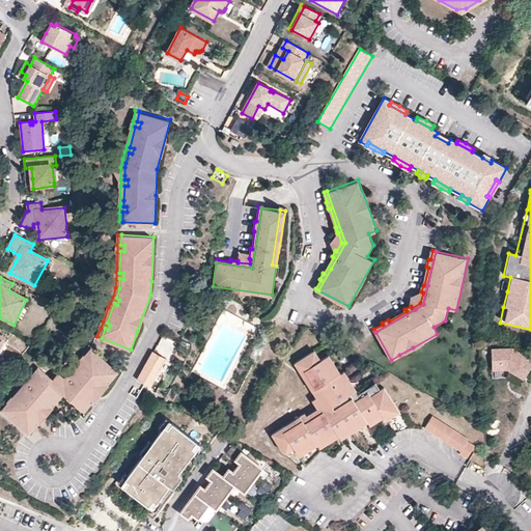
[(94,351),(92,347),(72,372),(60,386),(39,368),(2,412),(5,414),(11,406),(15,401),(28,385),(32,381),(39,372),(61,391),(67,383),(71,379),(84,363),(88,358),(94,351)]
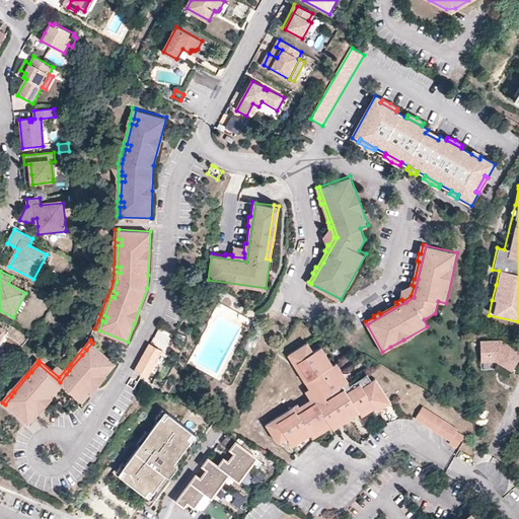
[(518,356),(518,354),(499,341),(478,341),(478,360),(493,360),(509,371),(518,356)]
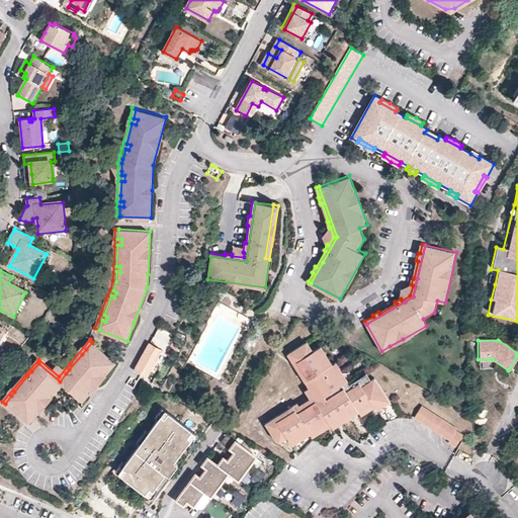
[(116,362),(92,342),(86,349),(89,352),(85,356),(82,354),(69,369),(72,372),(69,375),(66,373),(60,381),(38,363),(31,371),(34,374),(31,378),(27,375),(14,392),(17,395),(14,398),(11,396),(5,404),(29,424),(63,383),(83,402),(116,362)]
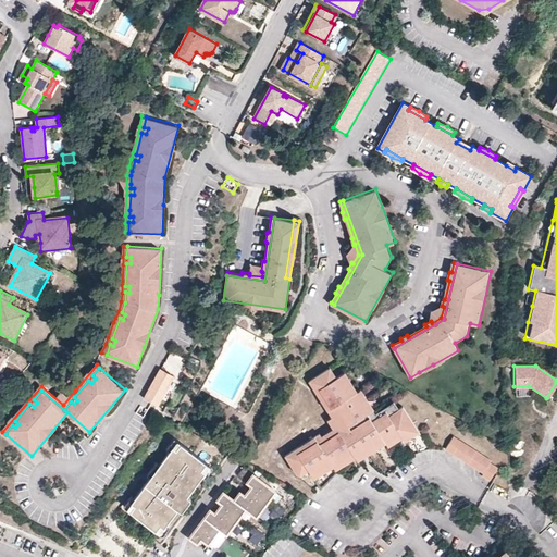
[(175,375),(161,368),(146,397),(160,405),(175,375)]
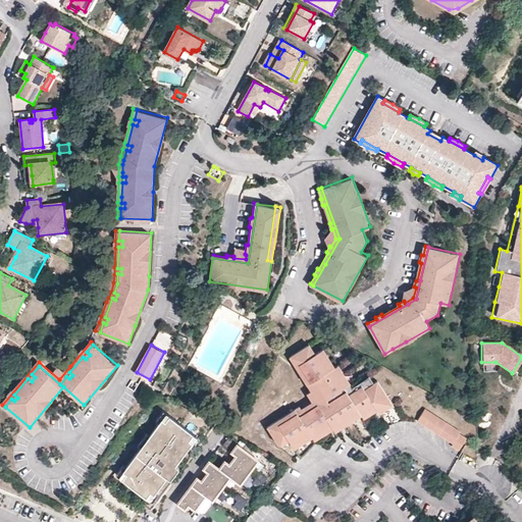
[(314,355),(309,346),(305,348),(311,357),(314,355)]
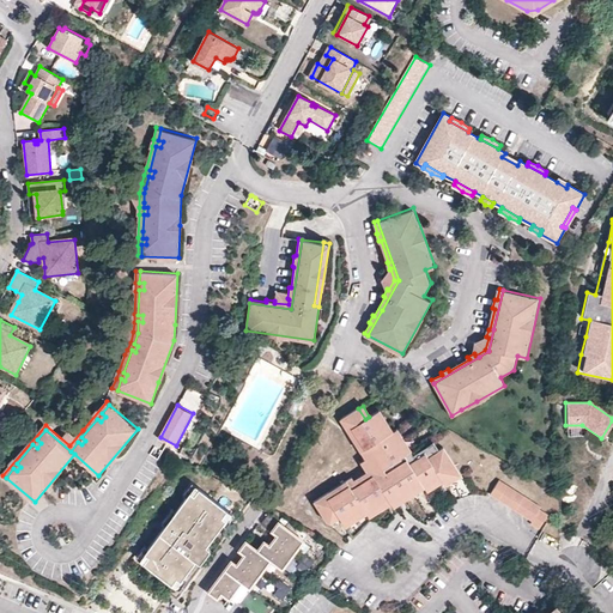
[(407,454),(393,432),(388,435),(375,413),(369,417),(365,419),(358,408),(340,420),(350,436),(353,434),(365,451),(368,450),(370,453),(371,453),(383,469),(392,463),(407,454)]
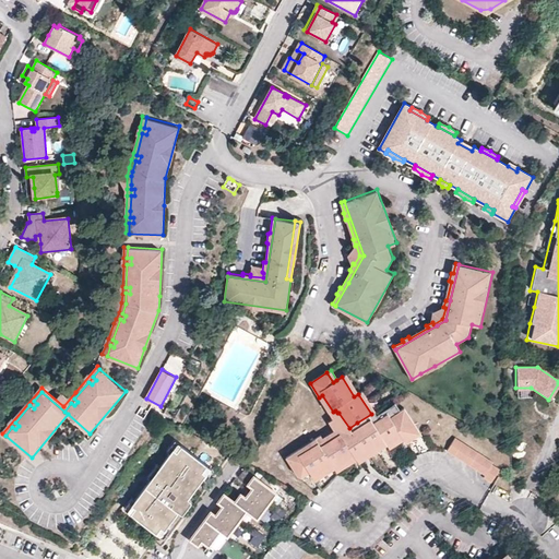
[(358,394),(345,375),(342,377),(354,396),(358,394)]
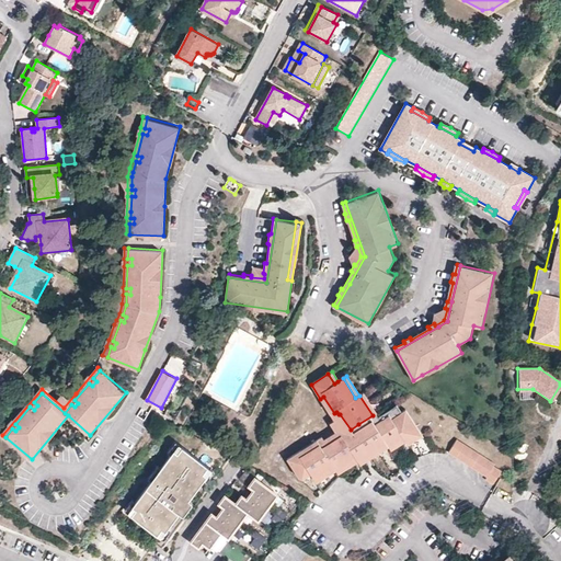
[(376,412),(363,392),(359,396),(373,415),(376,412)]
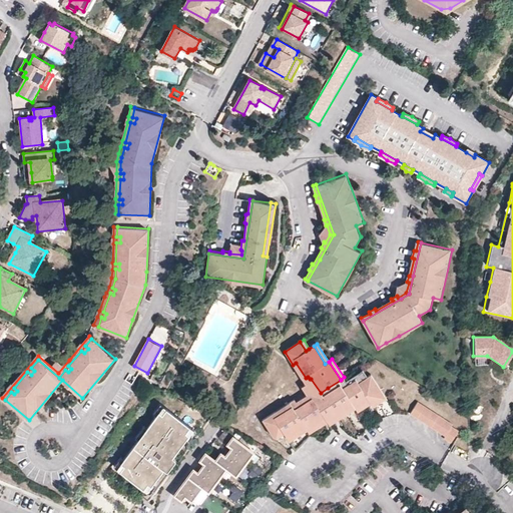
[(363,370),(346,381),(343,383),(345,386),(357,378),(359,382),(367,377),(363,370)]
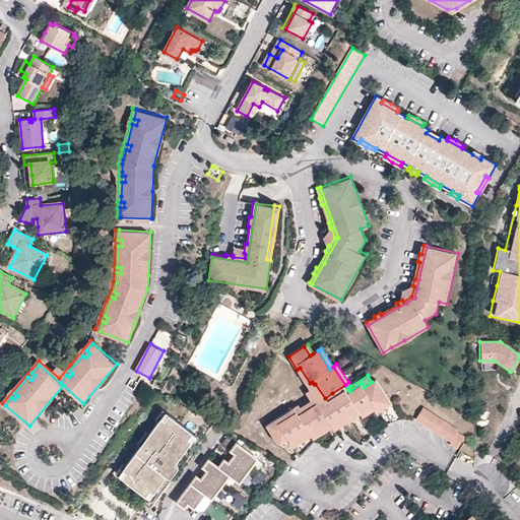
[(139,381),(132,378),(128,384),(135,389),(139,381)]
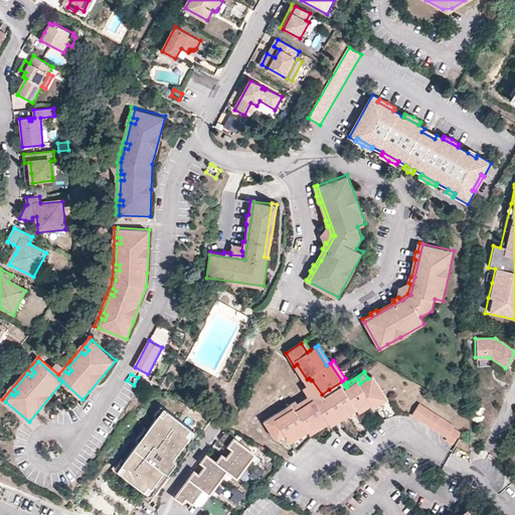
[(385,395),(372,375),(368,378),(360,383),(358,379),(346,387),(344,384),(330,393),(323,397),(337,417),(355,406),(357,409),(370,401),(372,404),(385,395)]
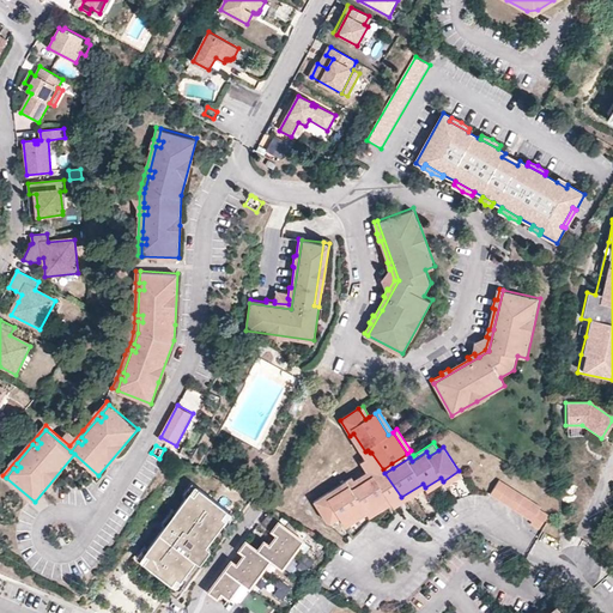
[(461,475),(459,471),(443,481),(445,485),(461,475)]
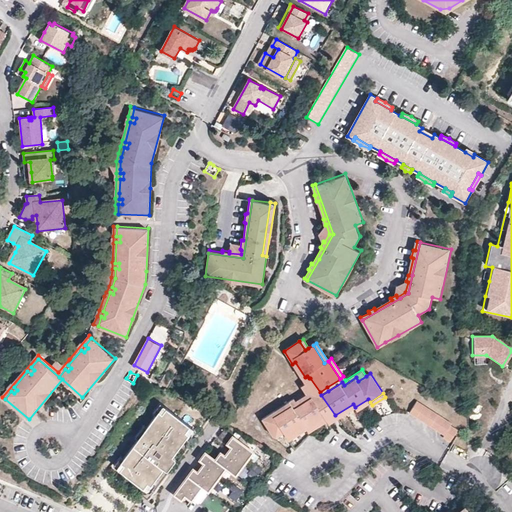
[(368,399),(355,407),(357,410),(370,402),(368,399)]
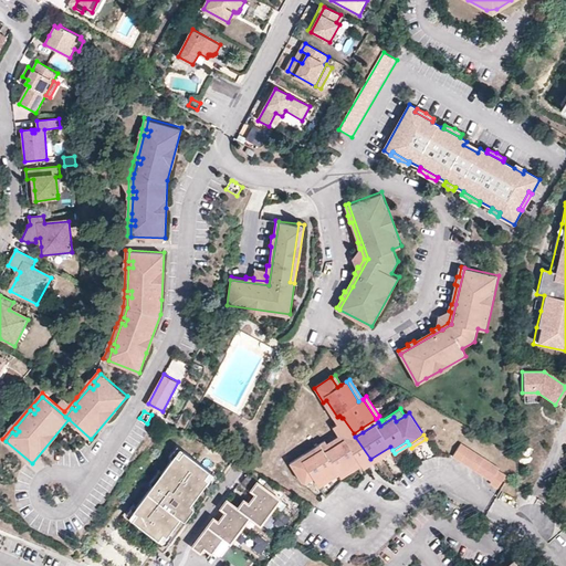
[(358,462),(346,443),(327,456),(321,444),(316,448),(318,451),(306,460),(304,456),(291,464),(301,481),(311,475),(313,479),(316,483),(336,471),(338,474),(358,462)]
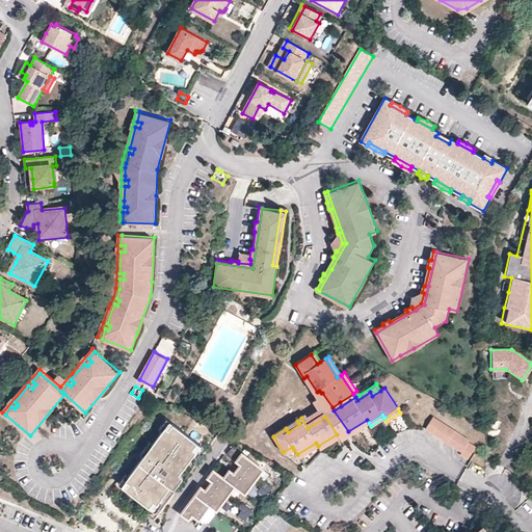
[(470,440),(432,417),(425,429),(461,452),(460,454),(468,459),(476,447),(468,442),(470,440)]
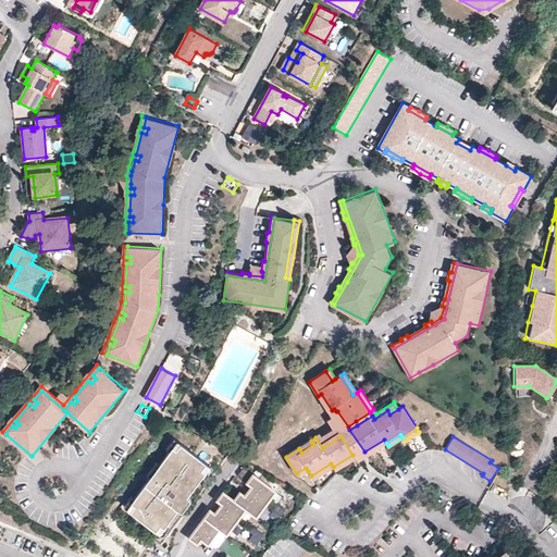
[(384,440),(364,452),(367,456),(386,443),(384,440)]
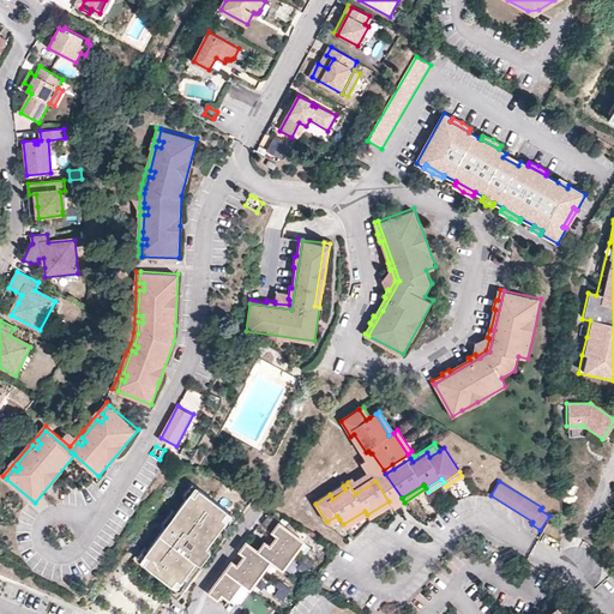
[(345,489),(343,486),(330,494),(332,499),(345,489)]
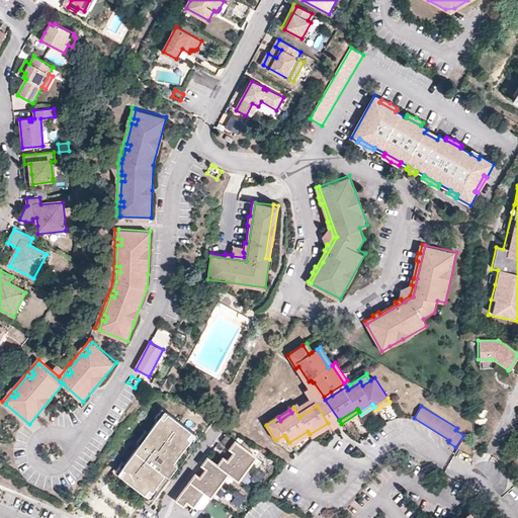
[(121,476),(145,493),(149,488),(152,491),(190,438),(187,436),(191,430),(168,413),(163,418),(160,416),(148,432),(150,434),(142,445),(140,443),(122,467),(125,469),(121,476)]
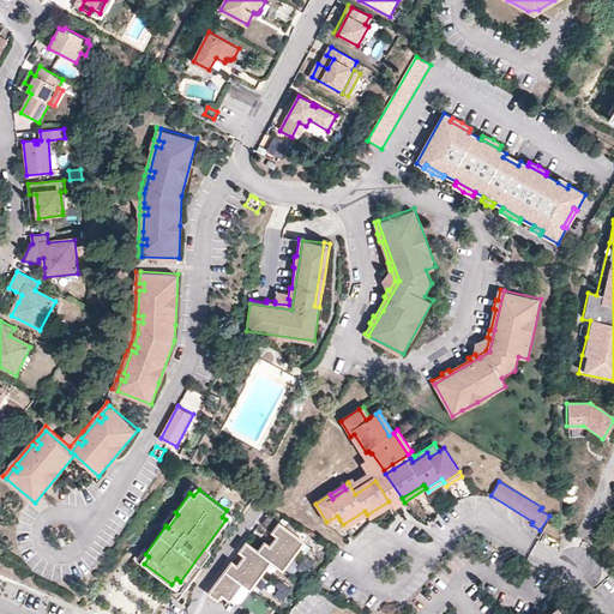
[(389,501),(367,515),(371,518),(391,505),(389,501)]
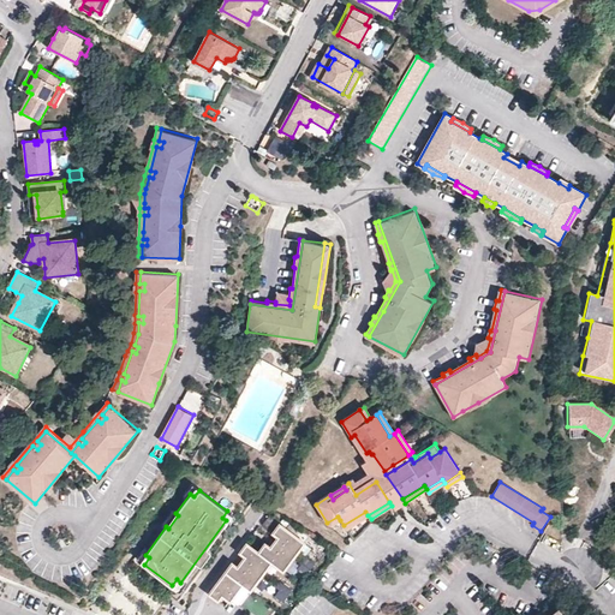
[(365,512),(344,525),(346,530),(368,515),(365,512)]
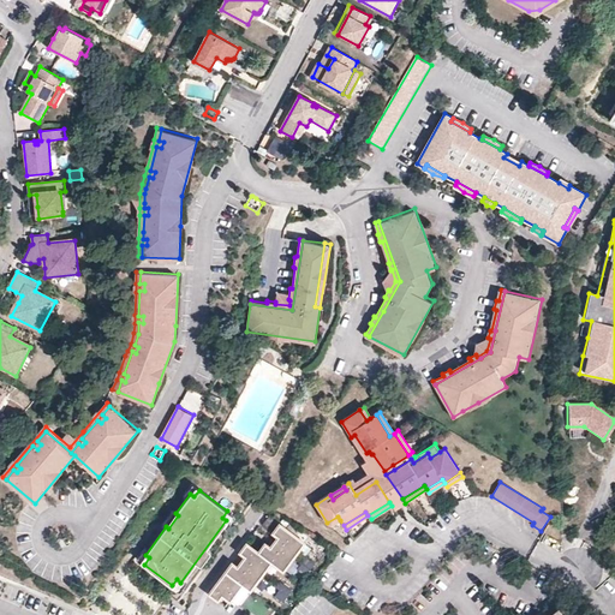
[(338,517),(327,523),(329,527),(340,520),(338,517)]
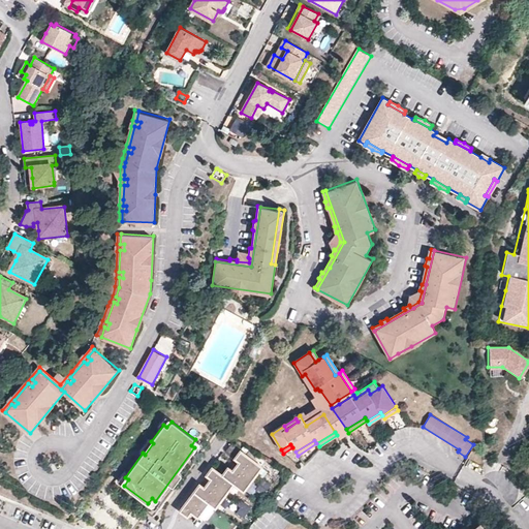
[(200,483),(181,508),(195,520),(209,501),(216,505),(234,481),(244,489),(262,464),(241,448),(223,473),(213,466),(207,473),(212,476),(205,486),(200,483)]
